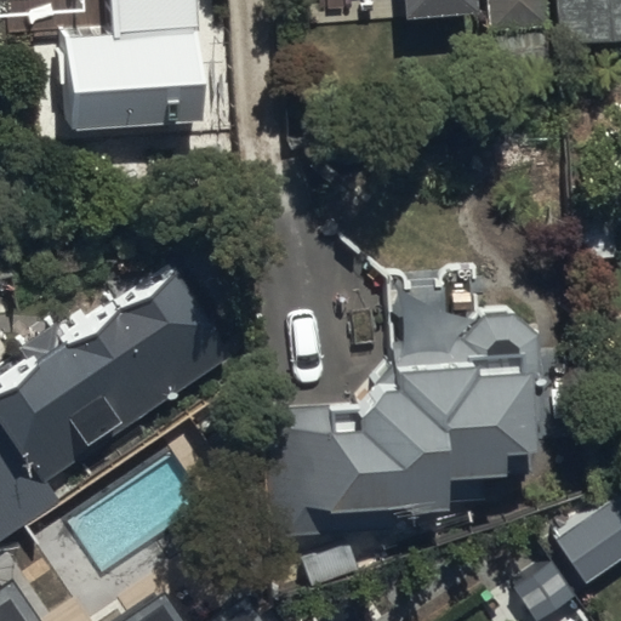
[(107,0),(110,30),(60,34),(67,131),(203,121),(193,0),(107,0)]
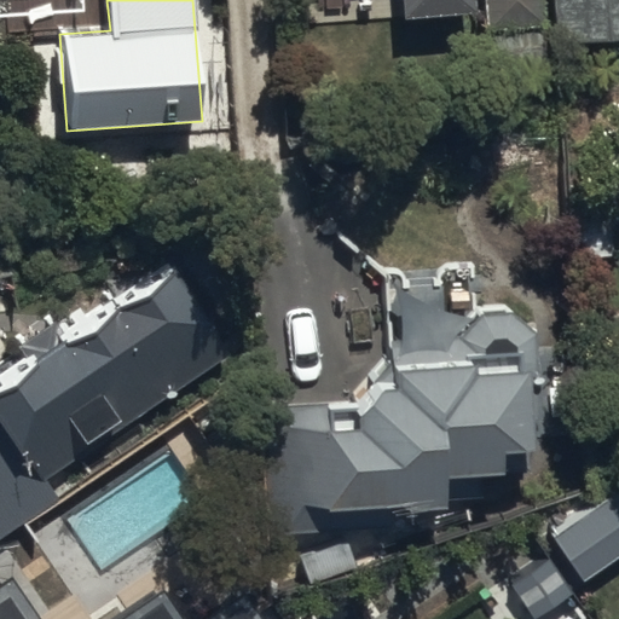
[(618,0),(543,0),(545,11),(618,4),(618,0)]
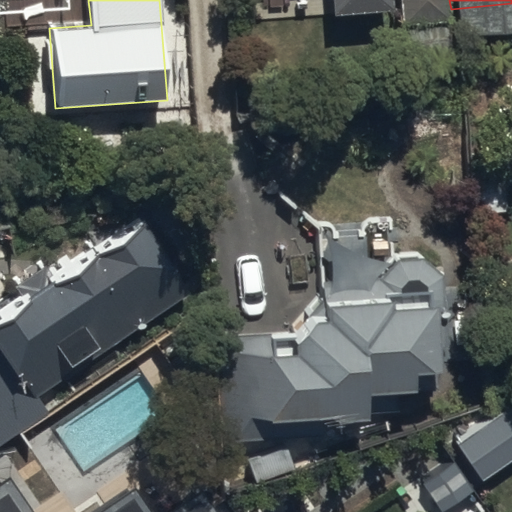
[(124,198),(0,285),(0,327),(42,385),(186,284),(124,198)]
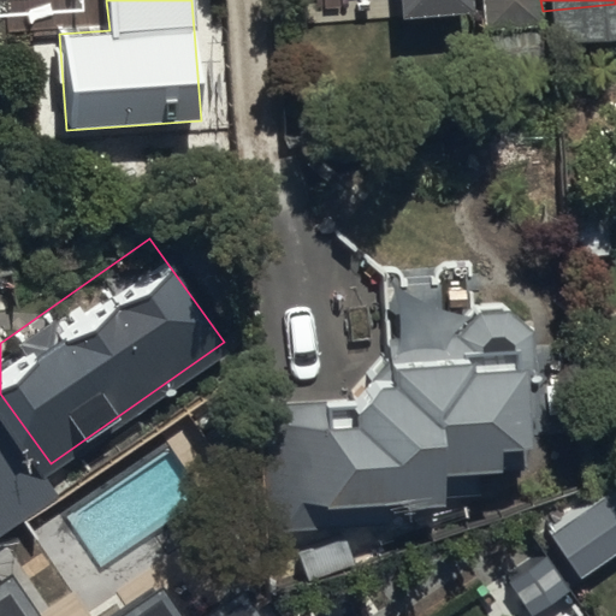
[(508,312),(338,329),(343,371),(258,379),(267,485),(425,469),(421,434),(519,425),(508,312)]
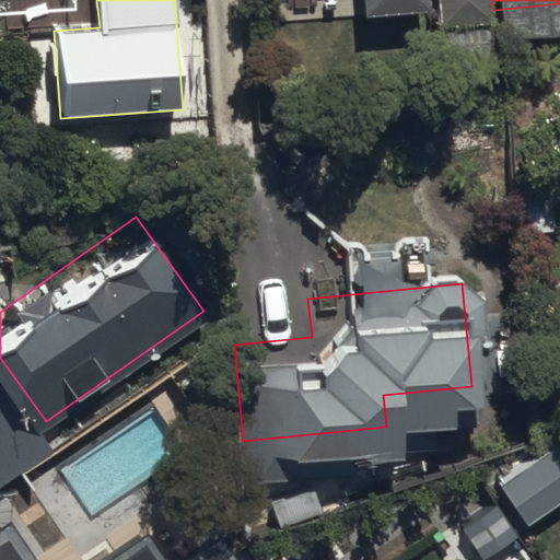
[(559,420),(493,469),(526,514),(559,489),(559,420)]
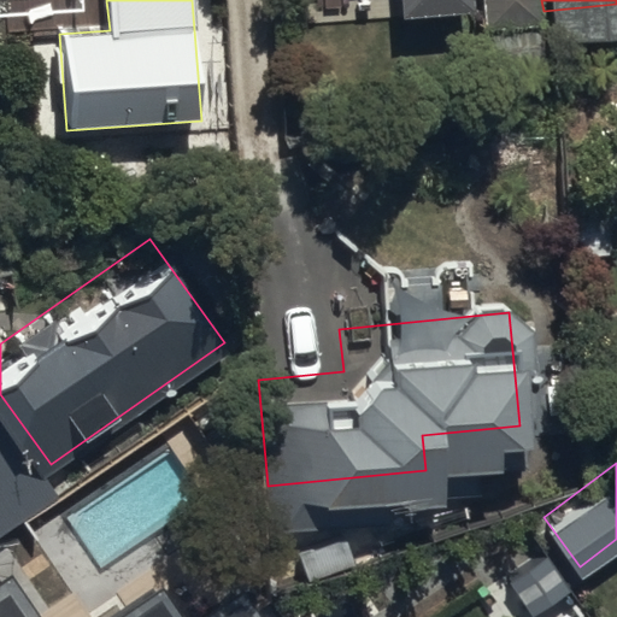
[(0,616),(257,616),(240,592),(203,616),(181,616),(164,591),(125,616),(37,616),(12,579),(0,587),(0,616)]
